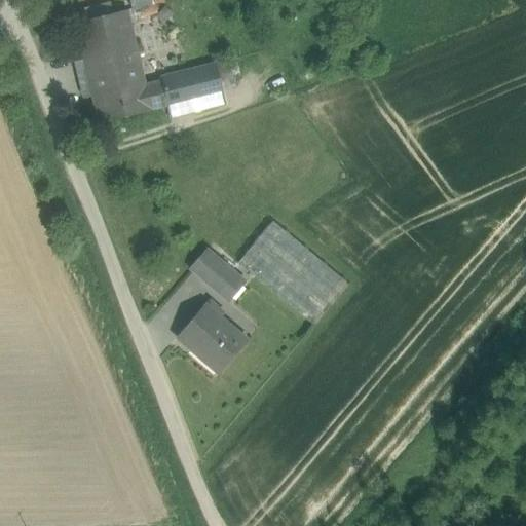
[(120,0),(122,9),(152,3),(150,0),(120,0)]
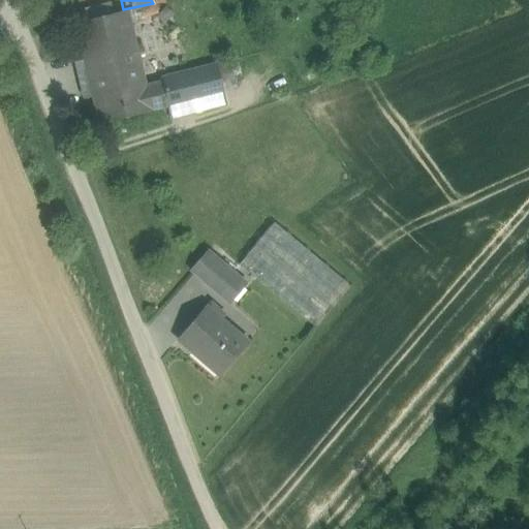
[(134,40),(122,43),(115,14),(73,24),(82,55),(84,55),(100,124),(167,107),(161,84),(146,87),(134,40)]
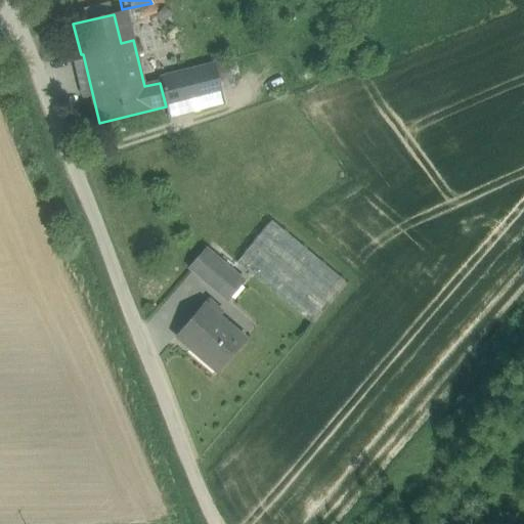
[(226,62),(214,66),(218,80),(230,77),(226,62)]
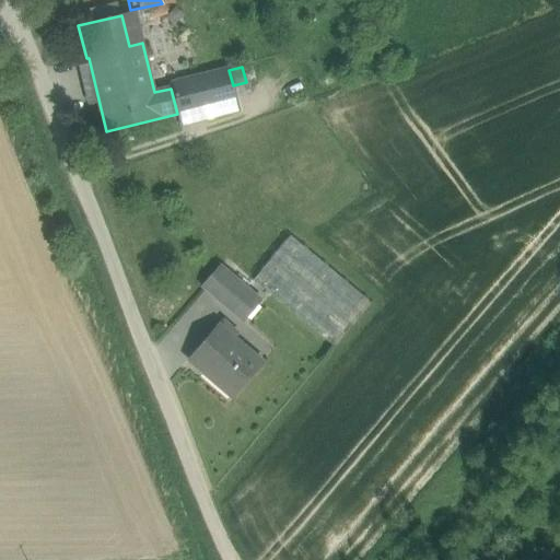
[(229,69),(168,83),(177,114),(181,127),(240,112),(233,85),(229,70),(229,69)]
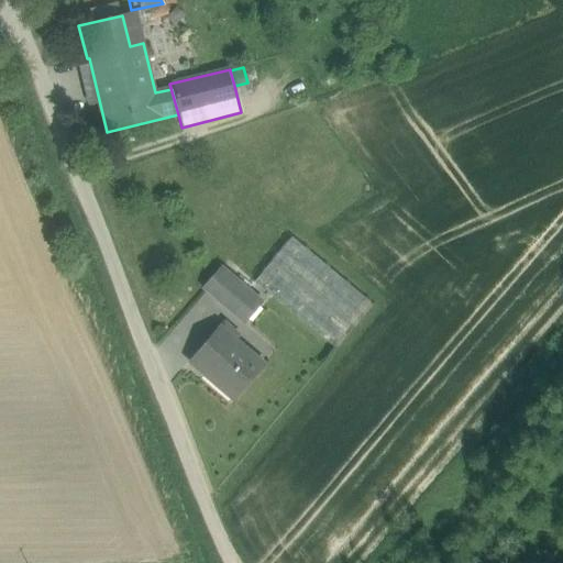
[(373,305),(291,238),(253,284),(334,351),(373,305)]
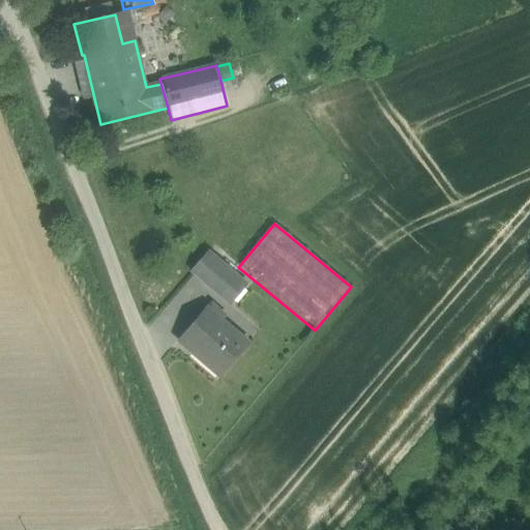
[(224,237),(212,251),(221,258),(232,244),(224,237)]
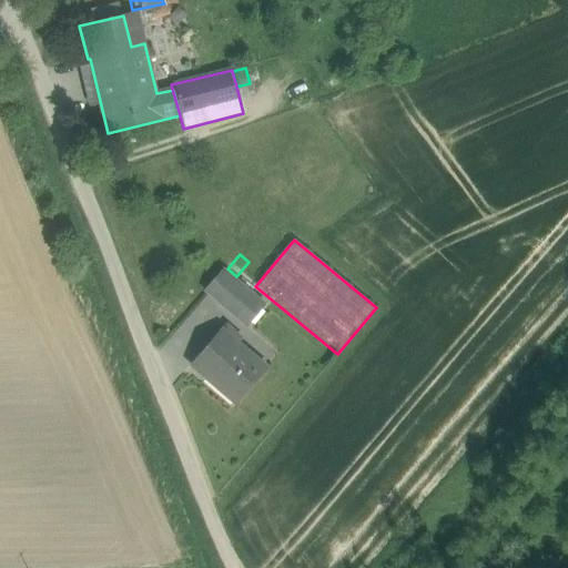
[(251,296),(222,273),(205,292),(234,316),(251,296)]
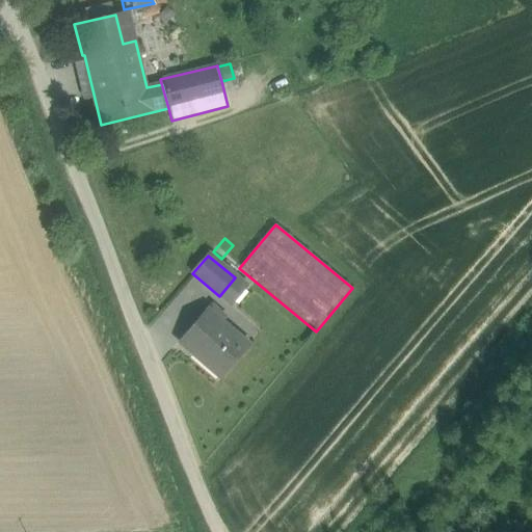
[(247,346),(207,311),(179,343),(193,355),(196,351),(223,374),(247,346)]
